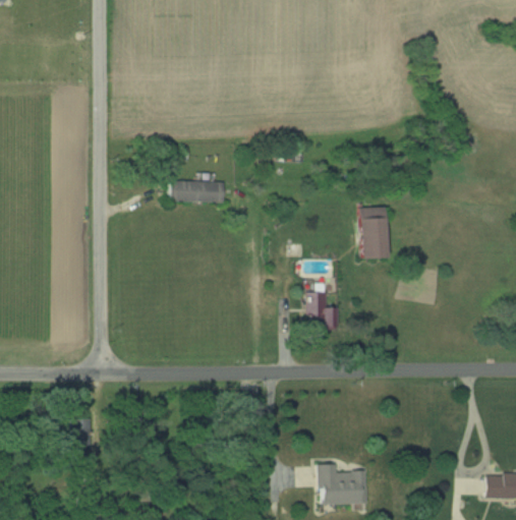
[(225,182),(169,182),(169,203),(225,203),(225,182)]
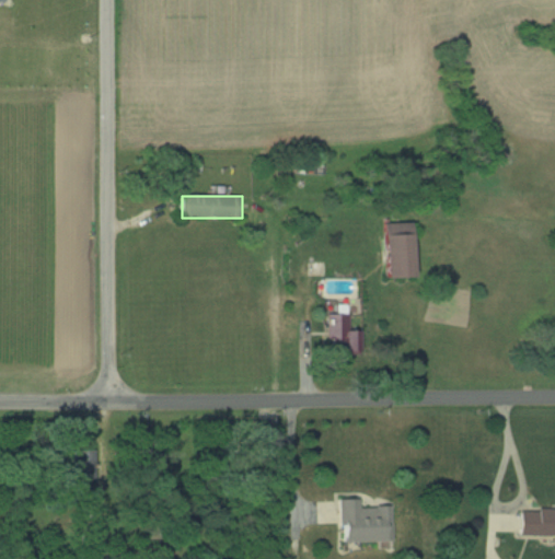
[(415,223),(386,223),(386,278),(416,277),(415,223)]
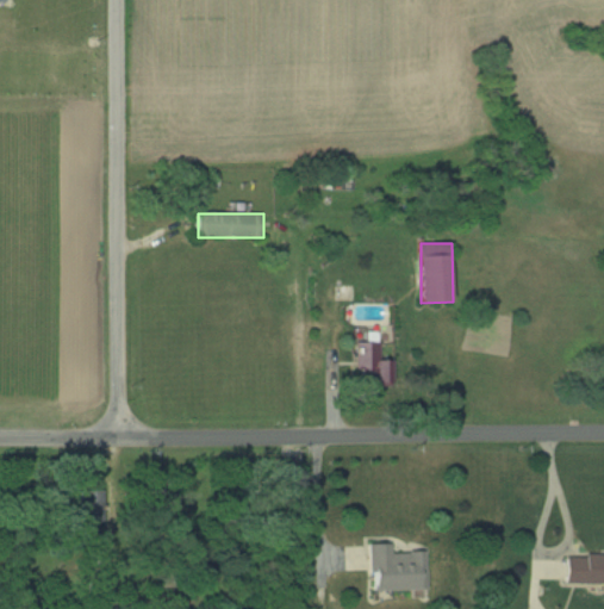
[(381,342),(360,342),(360,384),(394,384),(394,360),(381,360),(381,342)]
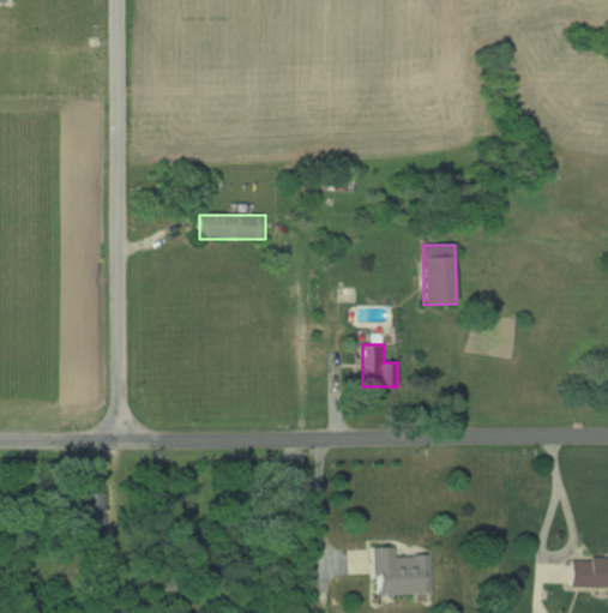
[(417,594),(417,600),(431,600),(431,556),(397,557),(397,547),(375,547),(375,595),(417,594)]
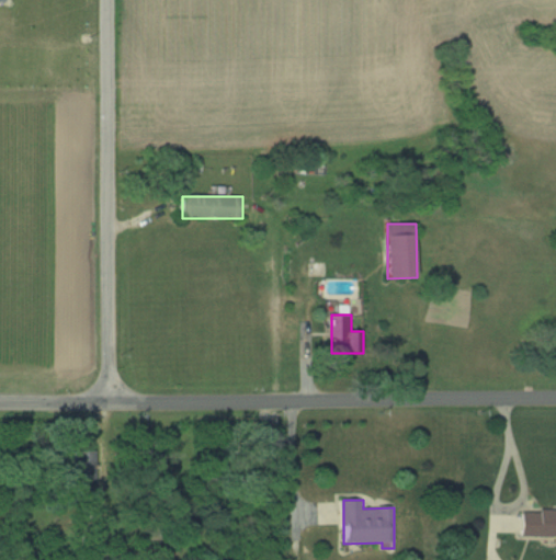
[(524,538),(555,538),(555,511),(524,511),(524,538)]
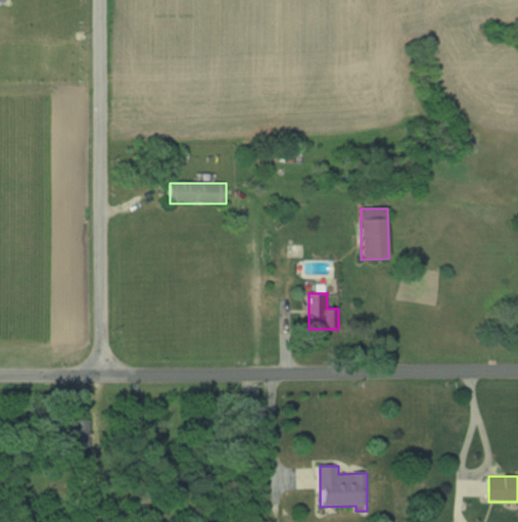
All buildings are outlined.
